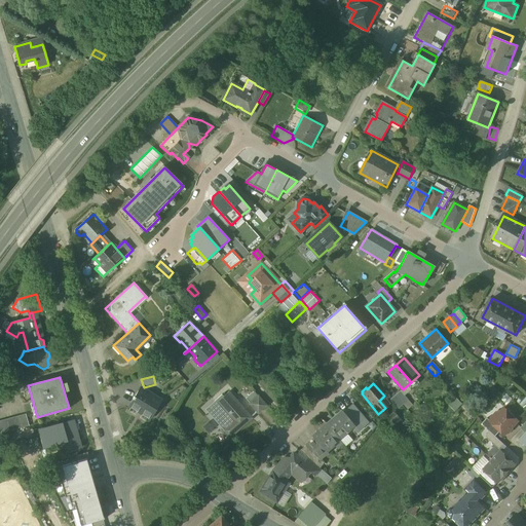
[(161,401),(141,388),(135,398),(134,398),(133,399),(134,400),(125,412),(126,412),(130,405),(142,412),(141,413),(150,418),(161,401)]
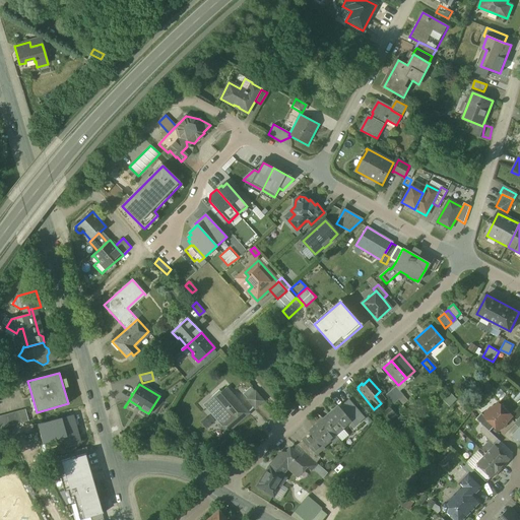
[(403,395),(395,386),(390,391),(397,400),(403,395)]
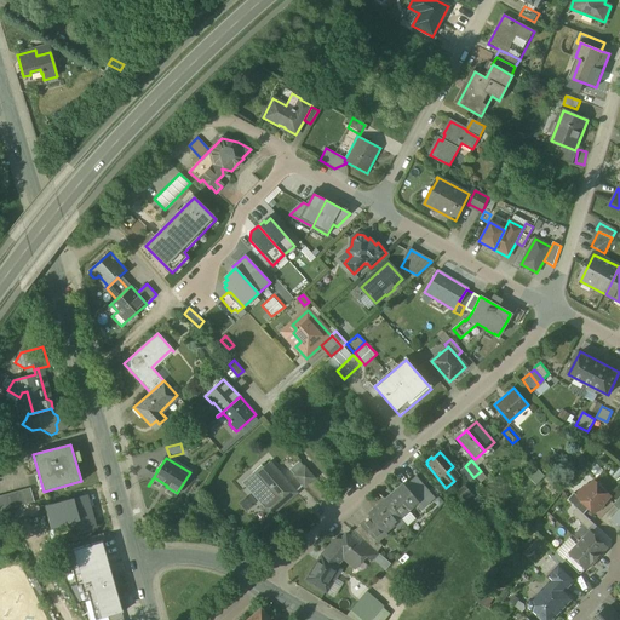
[(286,484),(281,478),(282,477),(270,461),(263,468),(262,465),(253,474),(254,475),(246,483),(264,504),(260,507),(269,517),(297,493),(288,483),(286,484)]
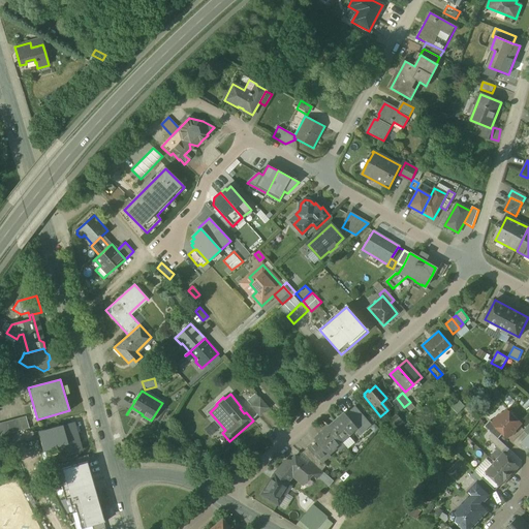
[(255,394),(247,401),(251,406),(259,399),(255,394)]
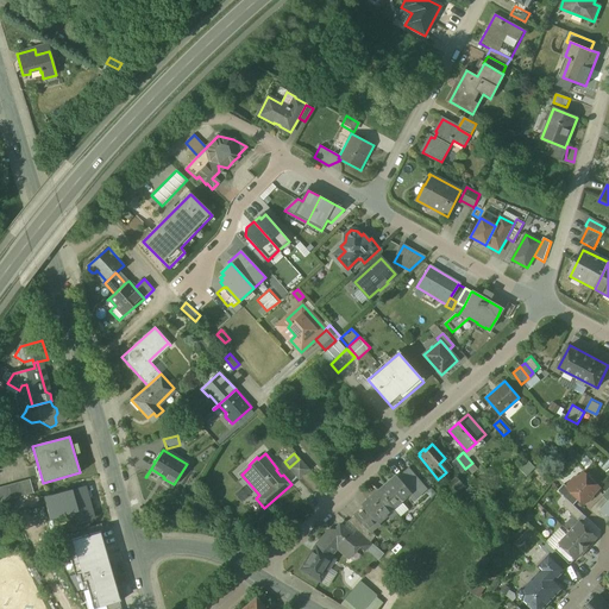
[(465,469),(457,458),(451,463),(460,473),(465,469)]
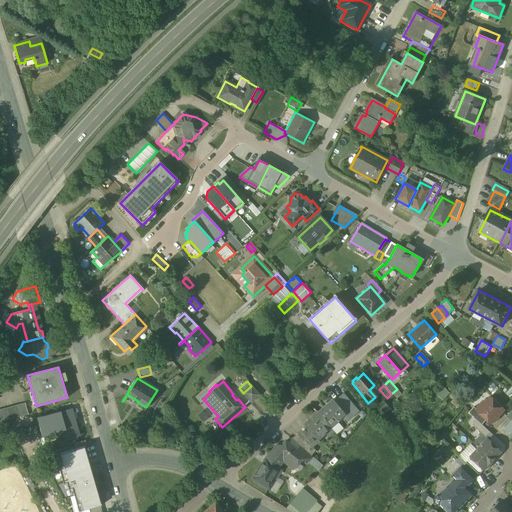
[(259,395),(251,386),(243,393),(251,402),(259,395)]
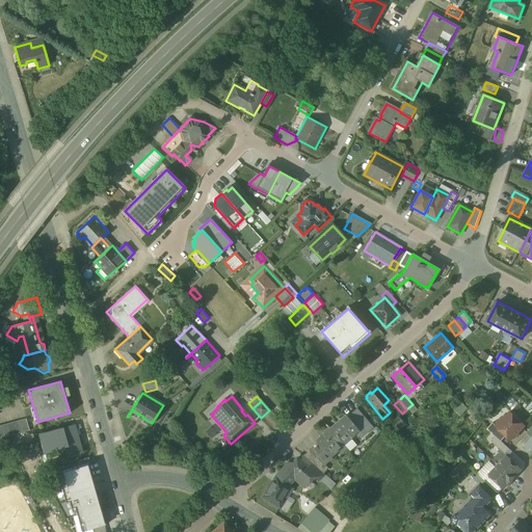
[(524,426),(510,413),(506,417),(503,417),(500,420),(501,423),(497,427),(506,436),(510,441),(524,426)]
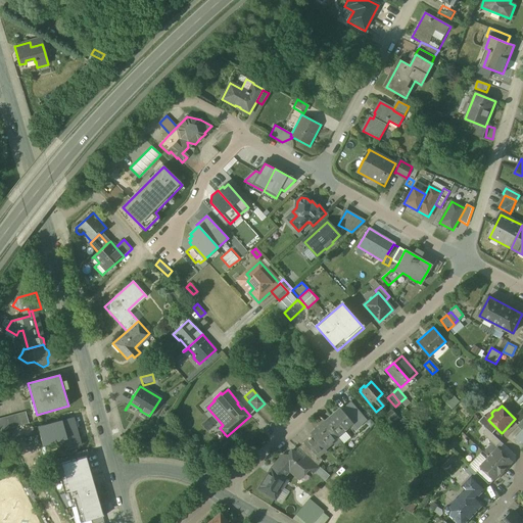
[(351,424),(339,410),(332,417),(331,416),(331,417),(325,423),(336,436),(351,424)]
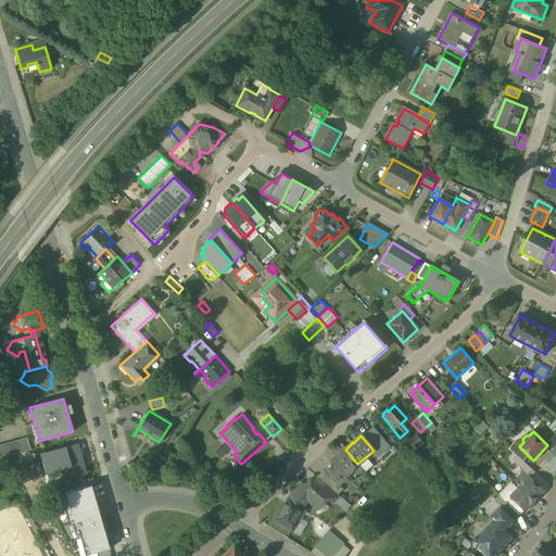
[(27,438),(0,445),(0,458),(30,451),(27,438)]
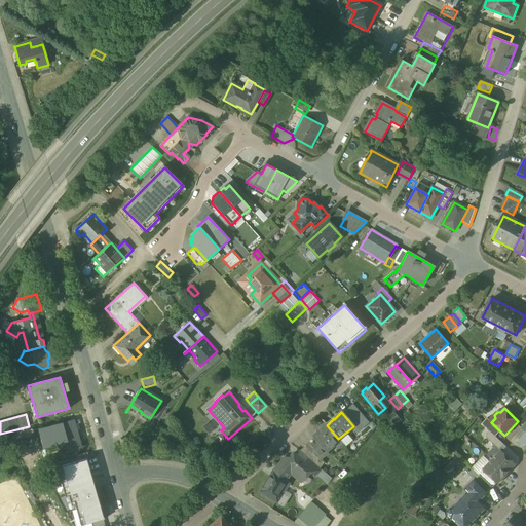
[(500,431),(491,422),(487,418),(482,423),(490,431),(495,437),(500,431)]
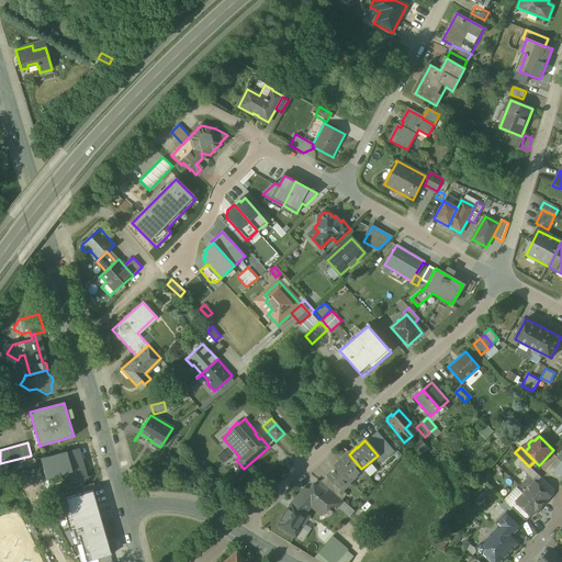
[(78,451),(64,456),(71,482),(72,482),(83,479),(85,478),(78,451)]
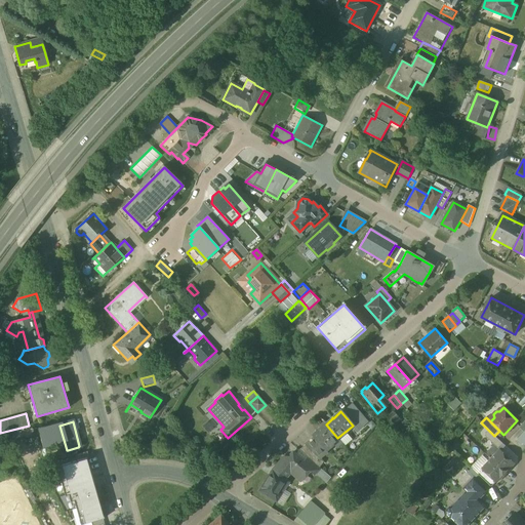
[(326,425),(312,438),(313,439),(320,447),(324,452),(325,452),(332,446),(330,444),(337,438),(326,425)]
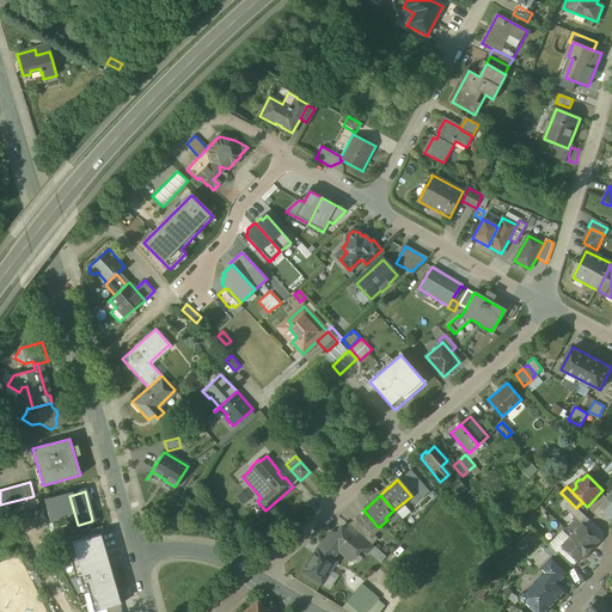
[(576,508),(570,502),(565,508),(581,522),(586,516),(576,508)]
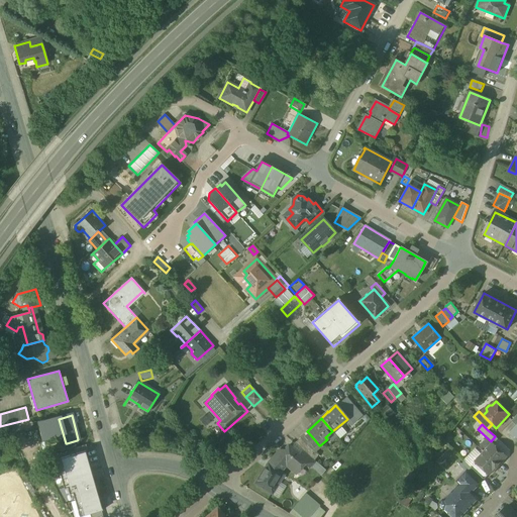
[(315,440),(308,432),(300,439),(307,447),(308,447),(315,440)]
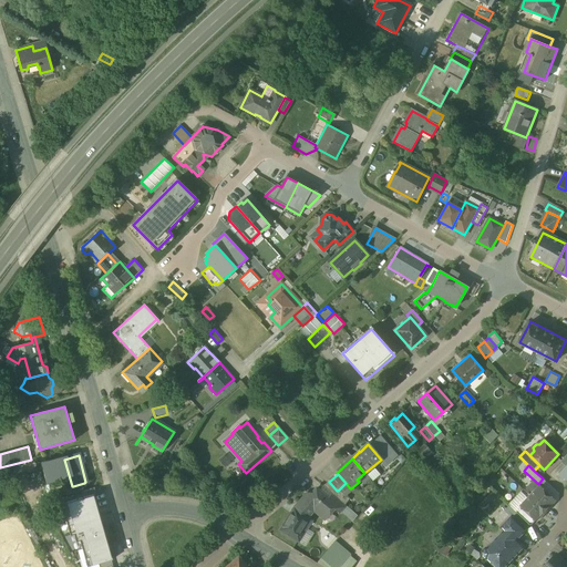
[(344,496),(338,491),(337,491),(329,482),(322,487),(331,495),(343,506),(349,500),(344,496)]
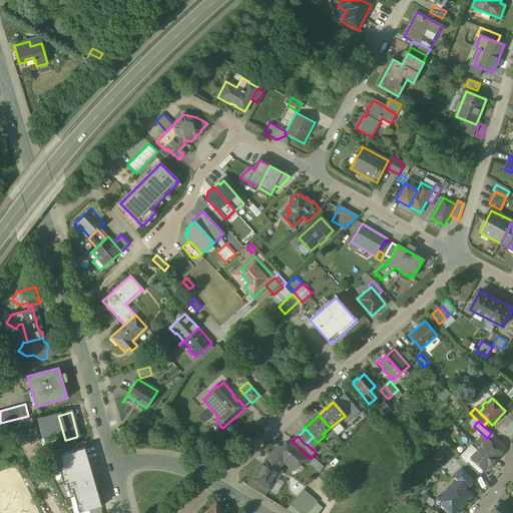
[(76,437),(66,440),(68,446),(72,445),(78,443),(76,437)]
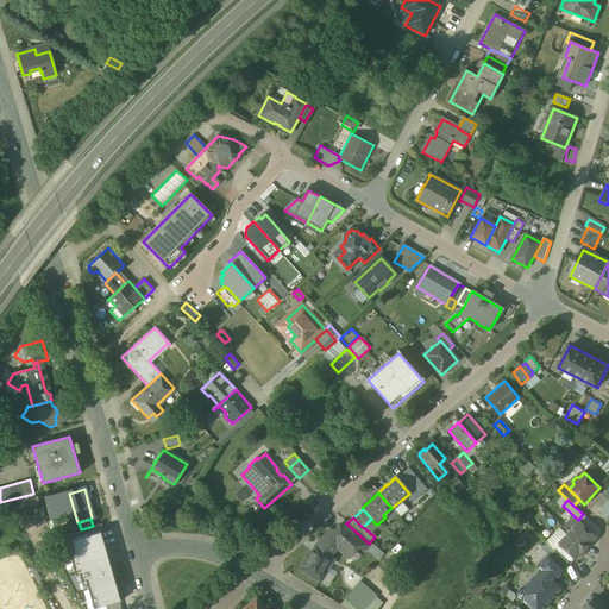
[(371,519),(363,527),(370,533),(378,526),(377,525),(376,525),(371,519)]
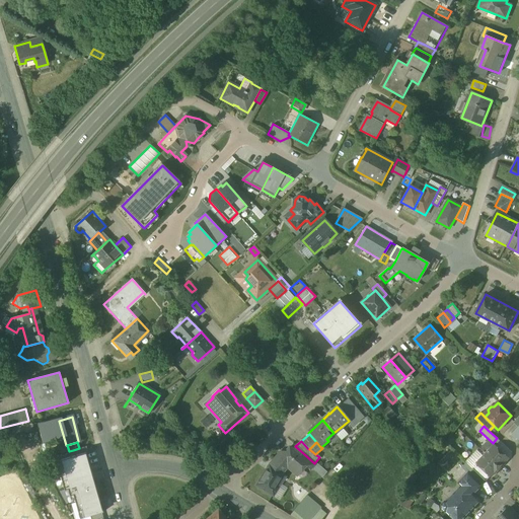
[(509,458),(495,444),(486,454),(500,467),(509,458)]
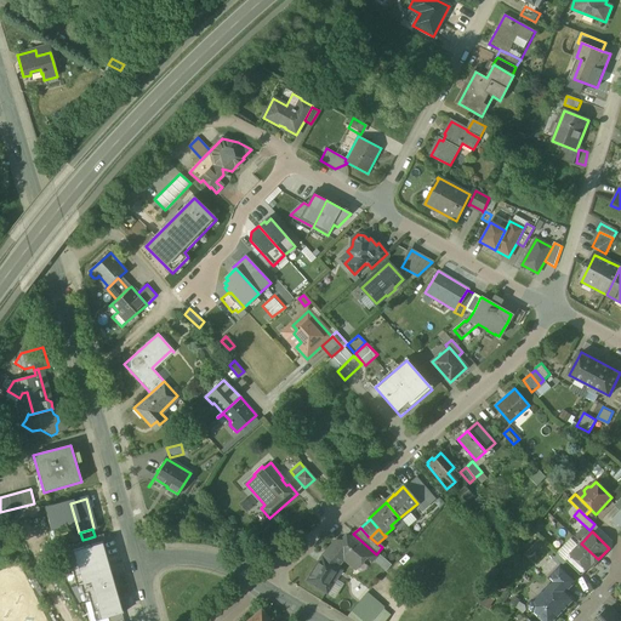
[(95,536),(87,539),(90,548),(103,543),(101,535),(95,536)]
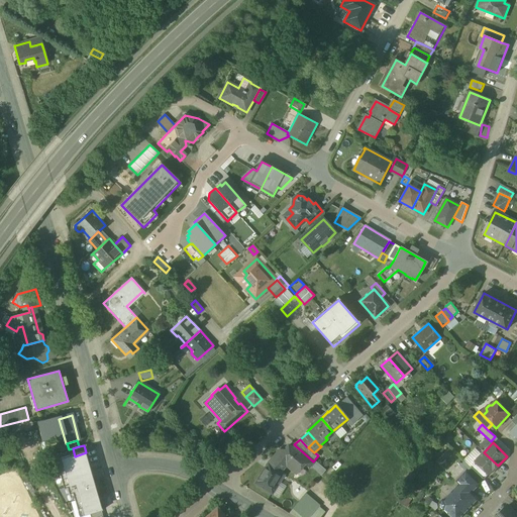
[(298,456),(288,447),(278,458),(276,457),(269,466),(280,473),(286,467),(295,476),(296,475),(294,474),(304,462),(308,467),(308,468),(308,469),(313,461),(302,451),(298,456)]
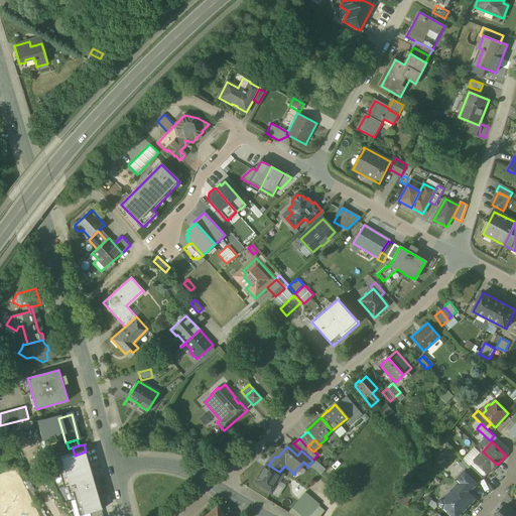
[(497,465),(483,452),(474,461),(475,462),(488,474),(488,475),(497,465)]
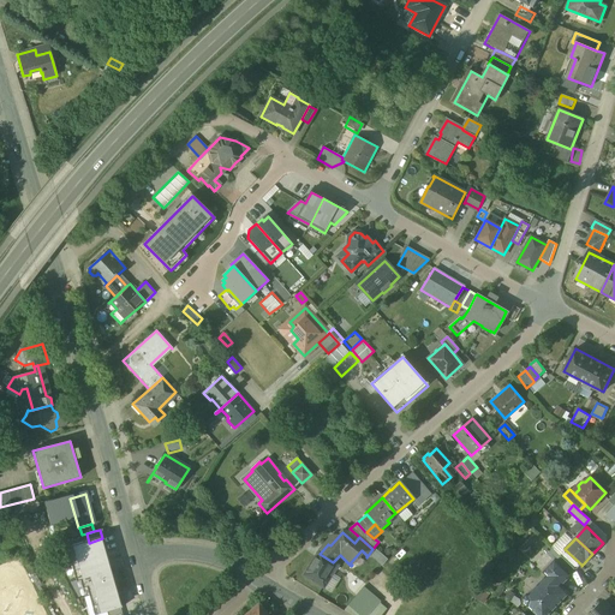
[(111,561),(106,562),(101,548),(78,555),(83,574),(100,569),(106,595),(119,590),(111,561)]
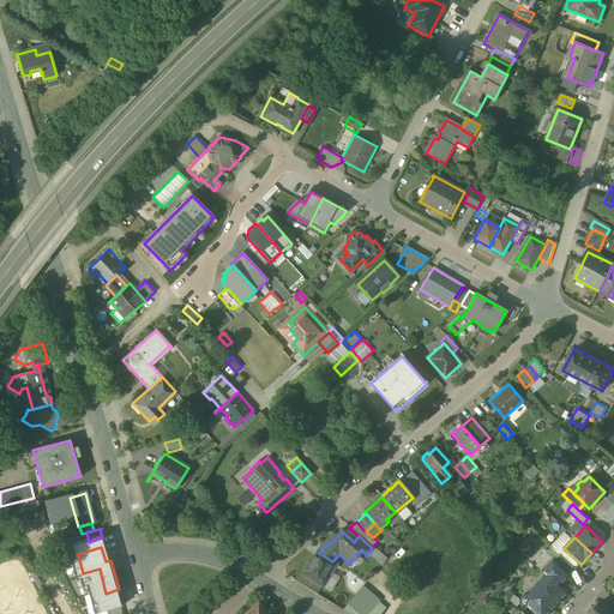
[(384,561),(387,555),(374,547),(371,554),(384,561)]
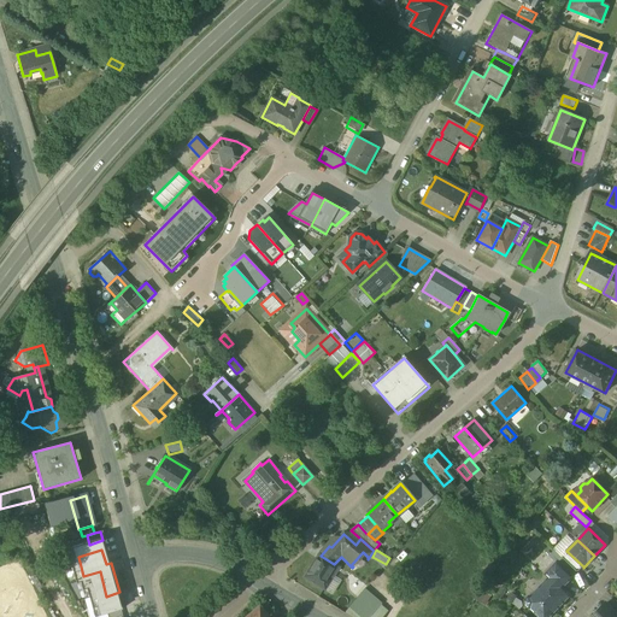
[(583,566),(568,552),(563,557),(579,573),(583,566)]
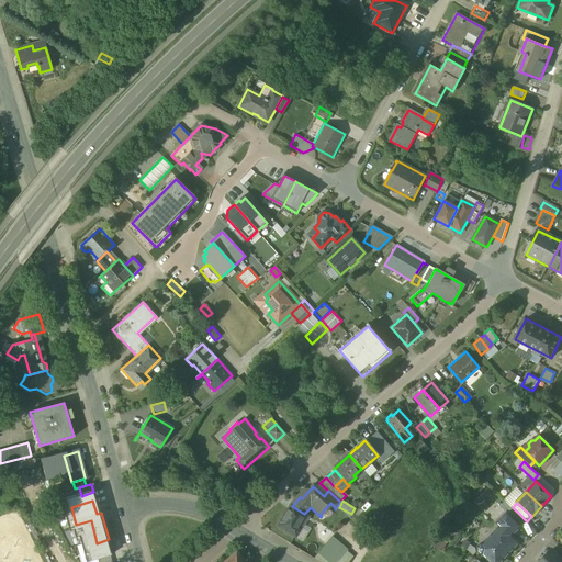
[(292,507),(284,517),(283,516),(276,527),(294,539),(300,530),(298,528),(299,526),(298,525),(304,514),(292,506),(291,505),(290,506),(292,507)]
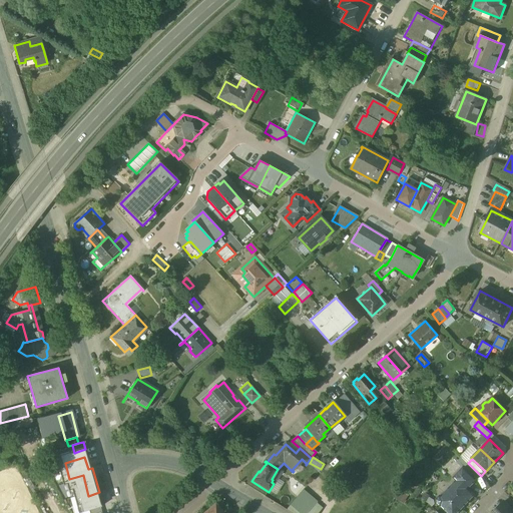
[(475,480),(463,469),(455,478),(458,480),(467,489),(475,480)]
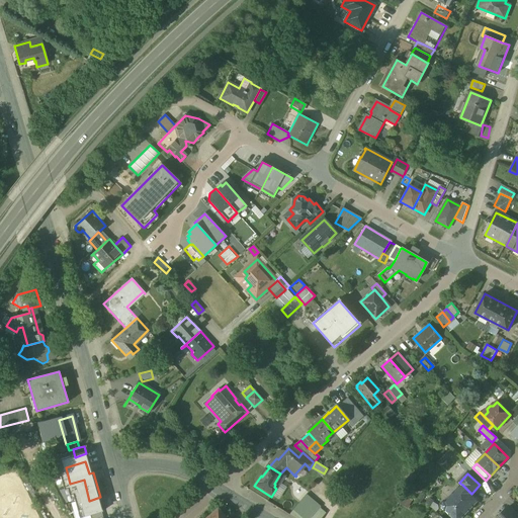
[(462,485),(446,502),(444,502),(442,504),(442,508),(444,510),(446,510),(454,517),(459,517),(478,500),(471,494),(462,485)]
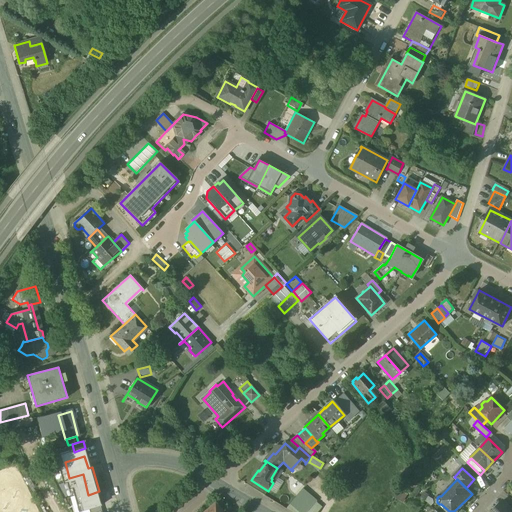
[(317,500),(307,492),(299,502),(301,503),(309,510),(317,500)]
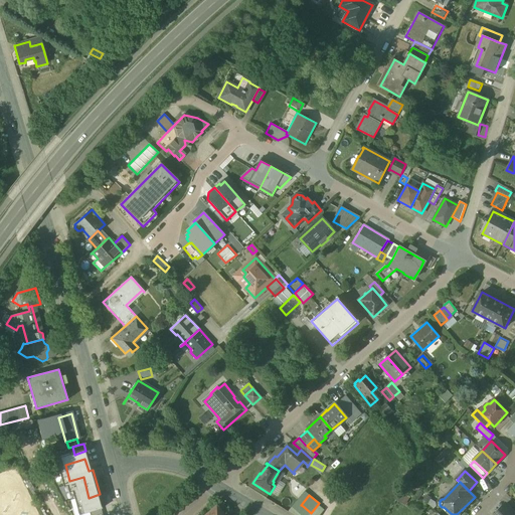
[(514,514),(514,512),(506,504),(495,514),(514,514)]
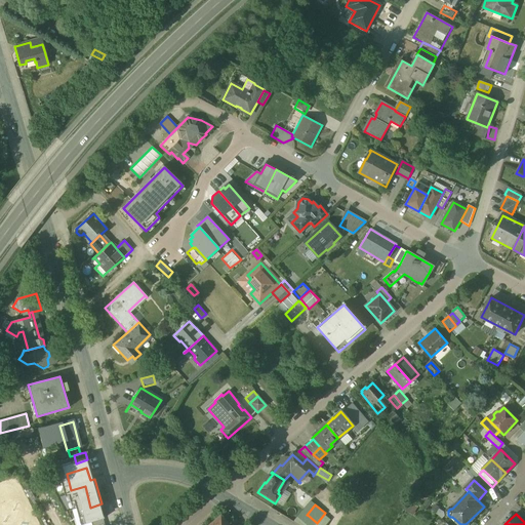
[(228,524),(220,516),(208,524),(228,524)]
